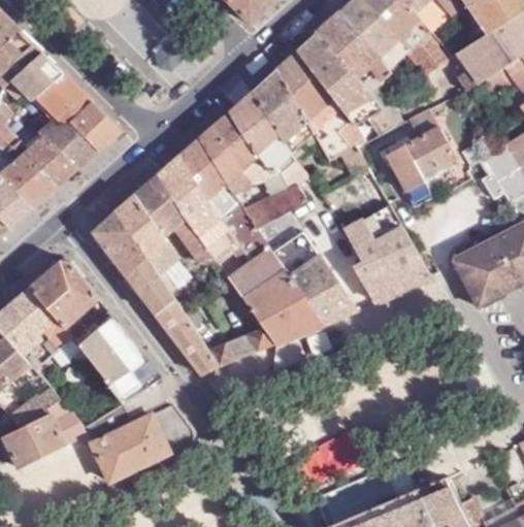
[(229,0),(249,20),(269,0),(229,0)]
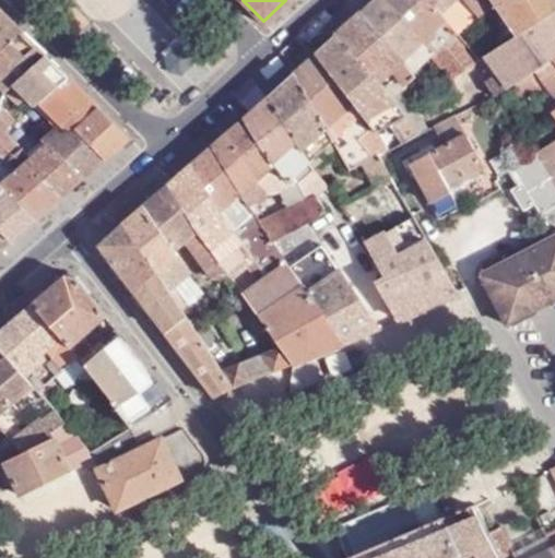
[(372,0),(358,12),(399,58),(420,39),(385,0),(372,0)]
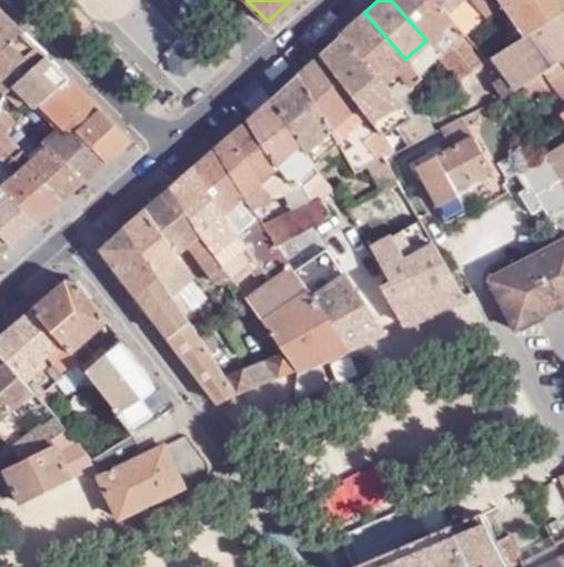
[(437,53),(460,32),(432,0),(391,0),(426,40),(437,53)]
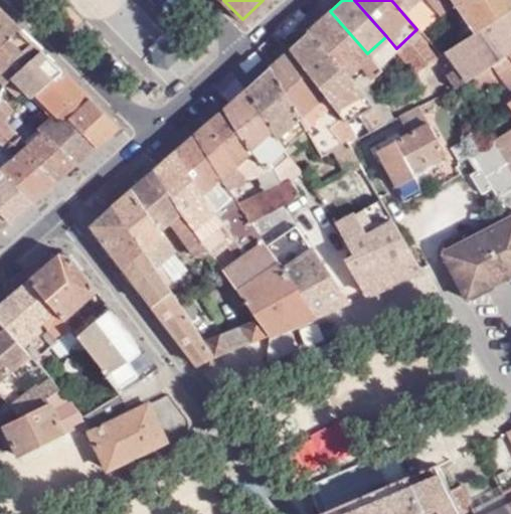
[(437,14),(451,2),(450,0),(391,0),(416,29),(435,13),(437,14)]
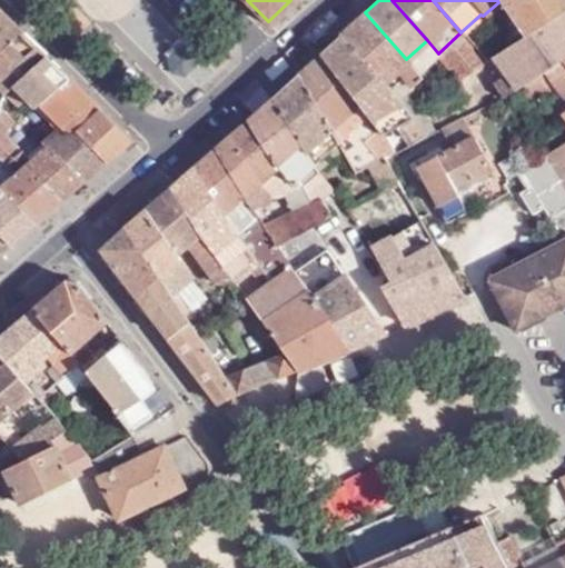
[(564,8),(564,0),(497,0),(498,2),(506,13),(512,21),(522,37),(564,8)]
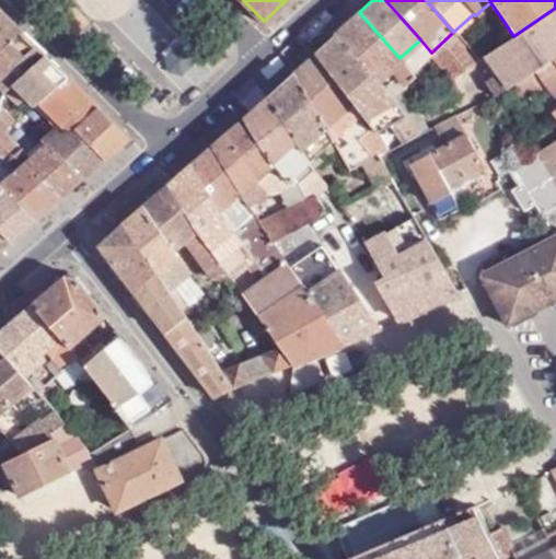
[(555,56),(555,8),(513,36),(485,55),(495,67),(484,77),(495,92),(504,88),(555,56)]
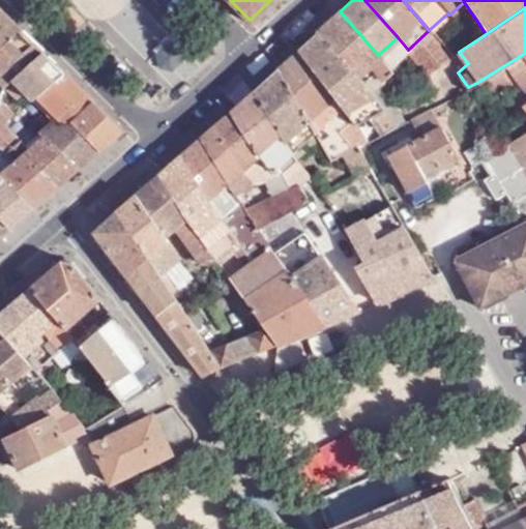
[(0,45),(17,26),(0,9),(0,45)]
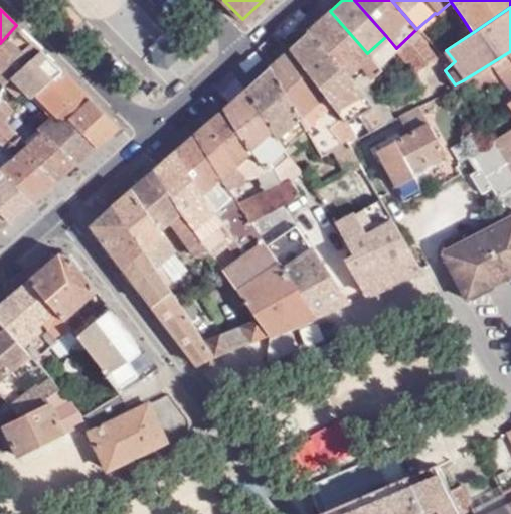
[(346,76),(358,65),(370,78),(380,69),(377,64),(367,53),(330,11),(306,32),(346,76)]
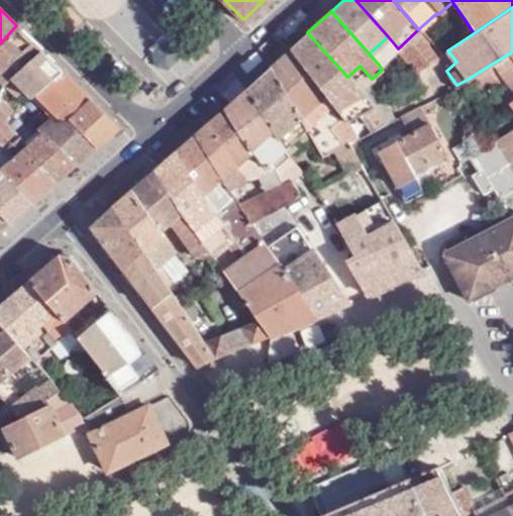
[(455,16),(460,22),(465,19),(459,12),(455,16)]
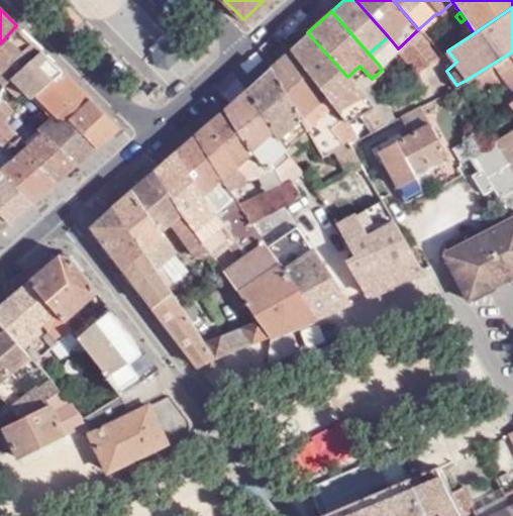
[(40,48),(16,25),(0,43),(0,79),(3,82),(13,73),(40,48)]
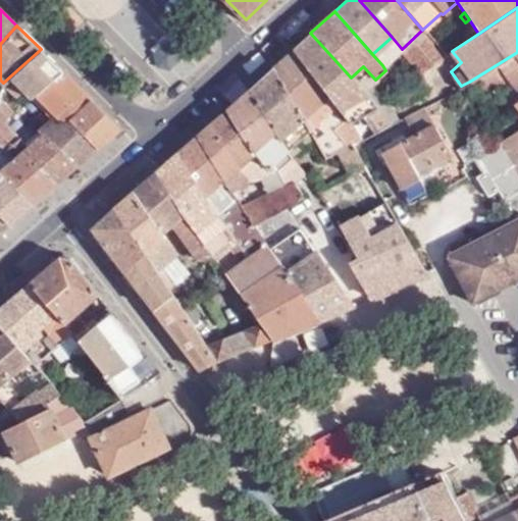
[(192,46),(202,37),(196,30),(186,40),(192,46)]
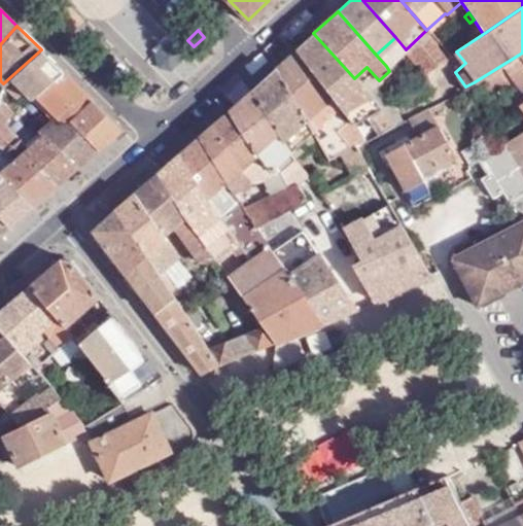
[(424,73),(449,57),(426,30),(406,49),(405,49),(408,55),(424,73)]
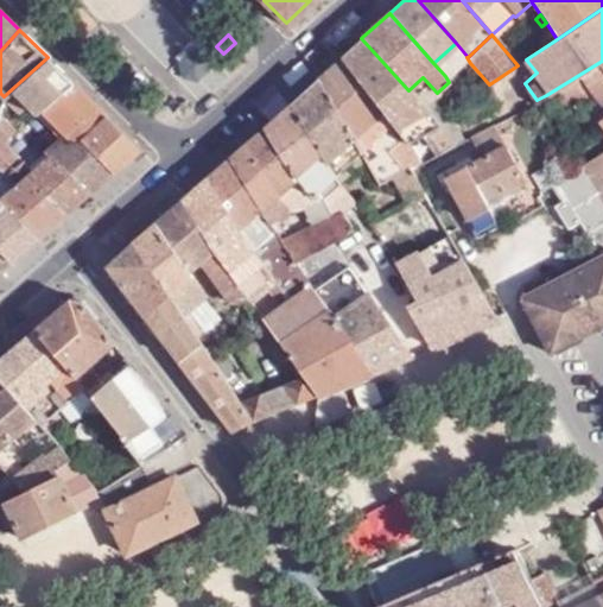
[(424,132),(438,152),(451,145),(423,107),(408,90),(361,38),(341,57),(395,132),(401,140),(404,143),(424,132)]
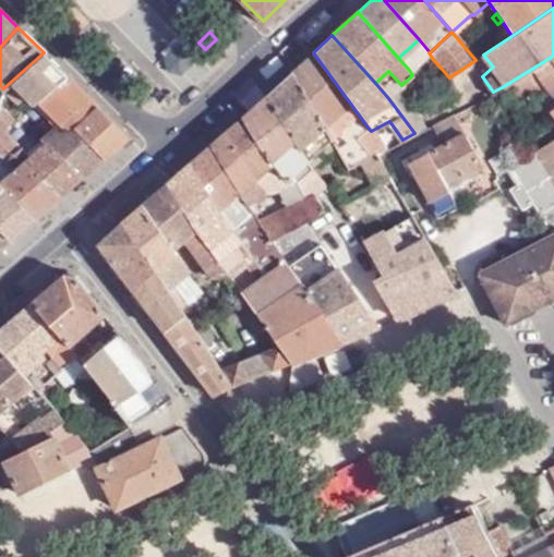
[(398,58),(409,70),(429,52),(430,52),(419,39),(398,58)]
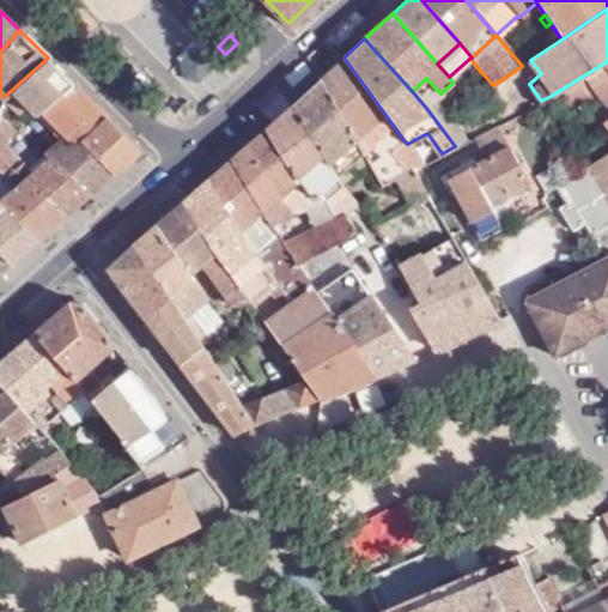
[(186,52),(175,62),(177,79),(196,84),(206,73),(202,55),(186,52)]
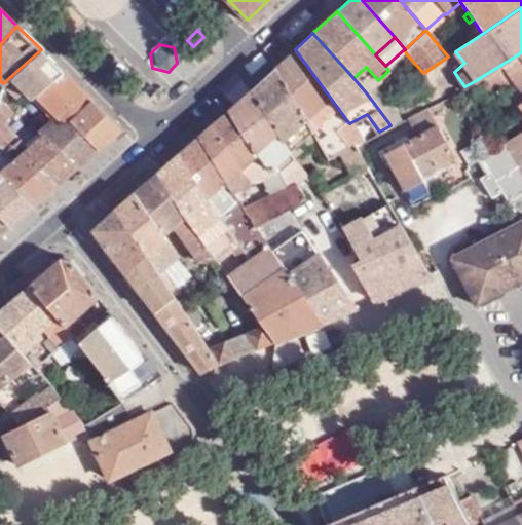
[(29,89),(35,96),(62,71),(41,49),(13,74),(29,89)]
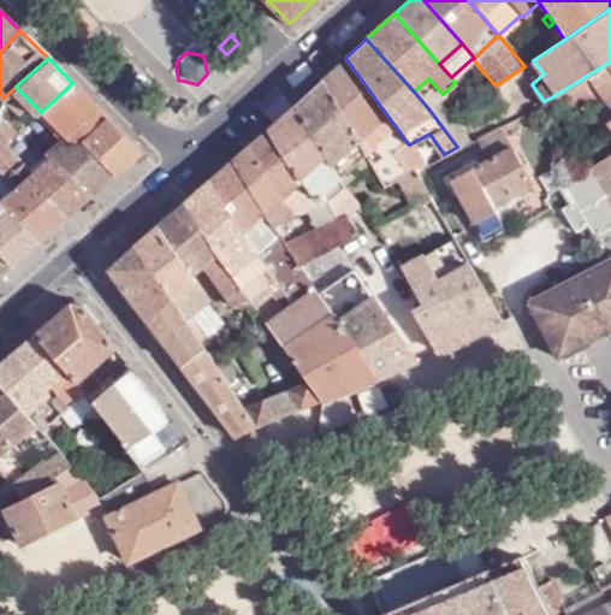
[(409,172),(396,152),(407,142),(401,134),(345,58),(320,80),(356,140),(365,155),(381,187),(396,179),(409,172)]
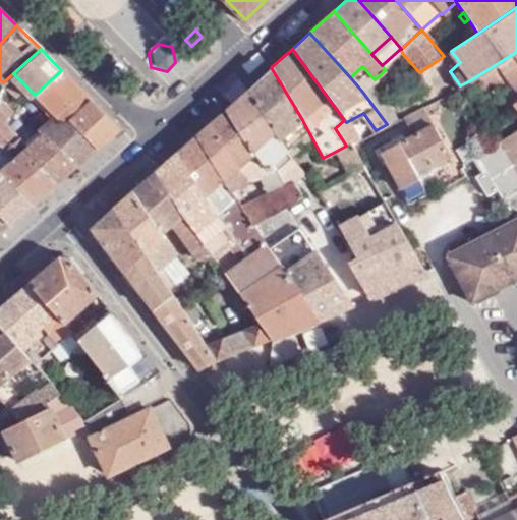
[(516,52),(468,81),(477,97),(496,88),(507,81),(516,93),(516,52)]
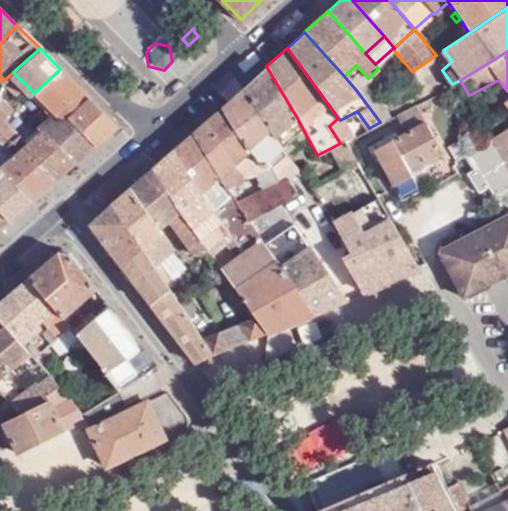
[(296,116),(266,66),(242,88),(274,136),(296,116)]
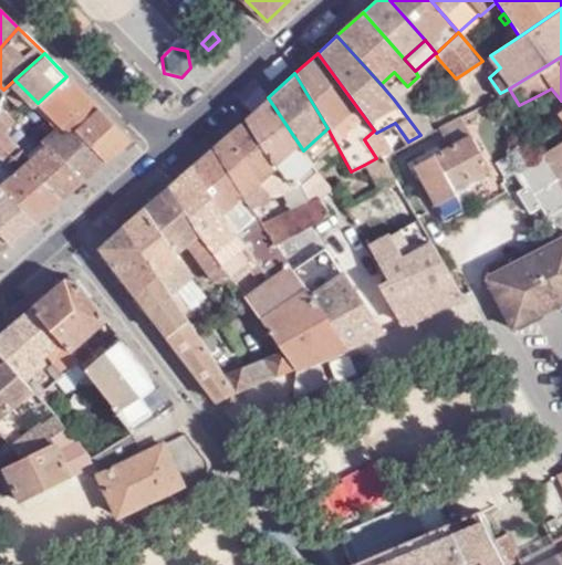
[(69,133),(71,131),(96,105),(66,76),(38,103),(60,124),(69,133)]
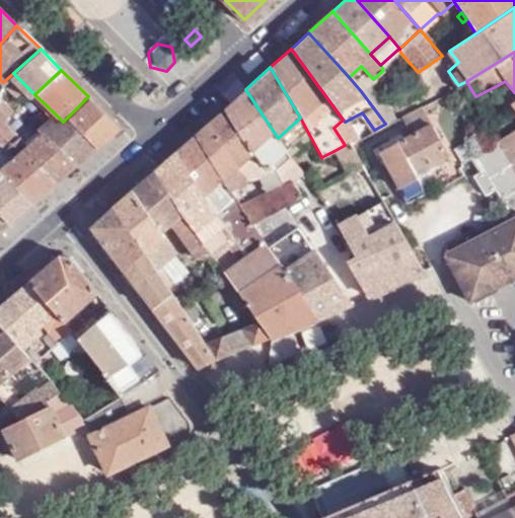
[(28,88),(13,73),(3,82),(0,85),(18,100),(28,88)]
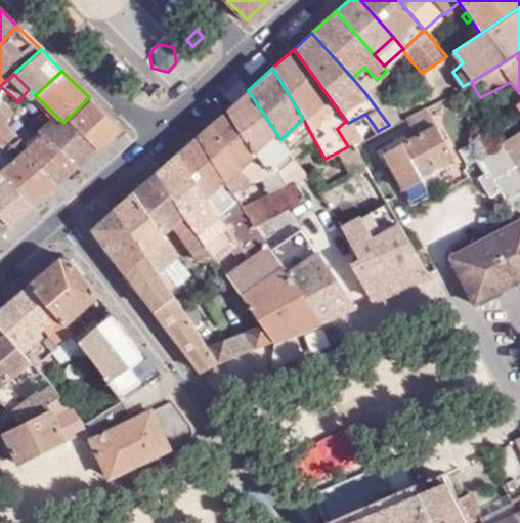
[(499,88),(509,99),(519,93),(510,82),(499,88)]
